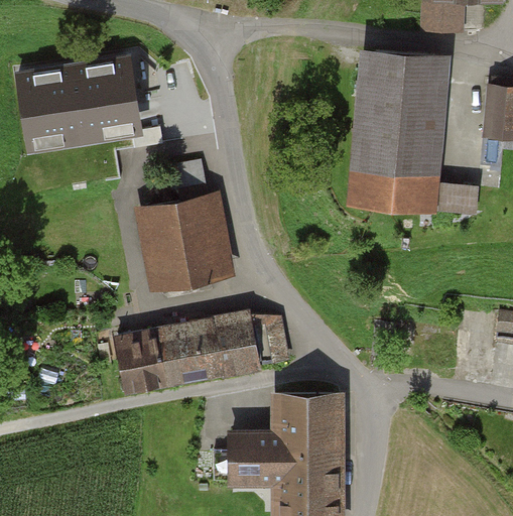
[(421,0),(420,28),(470,30),(471,0),(421,0)]
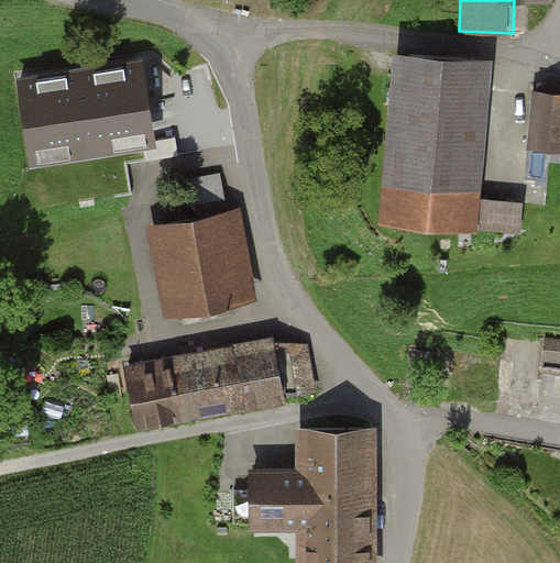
[(384,221),(479,229),(491,61),(396,54),(384,221)]
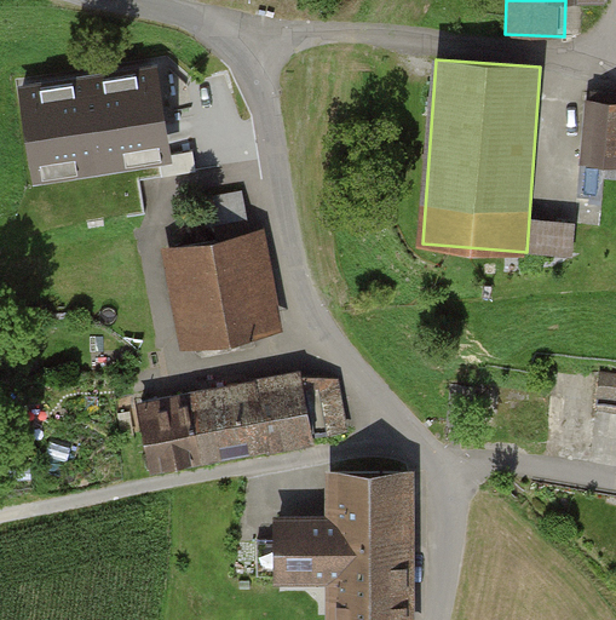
[(30,174),(170,151),(156,70),(87,81),(17,93),(30,174)]
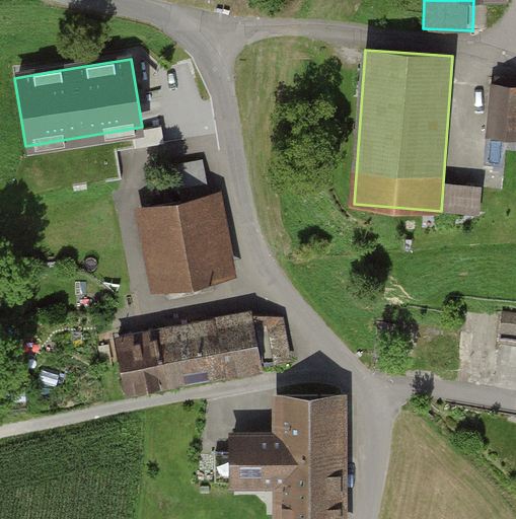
[(490,135),(515,135),(515,87),(491,87),(490,135)]
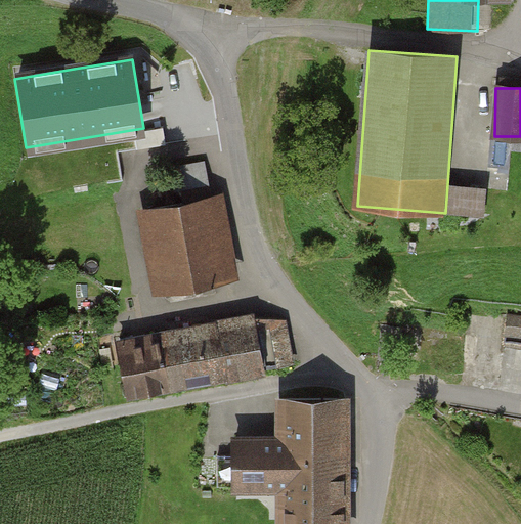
[(157,295),(234,281),(219,200),(141,214),(157,295)]
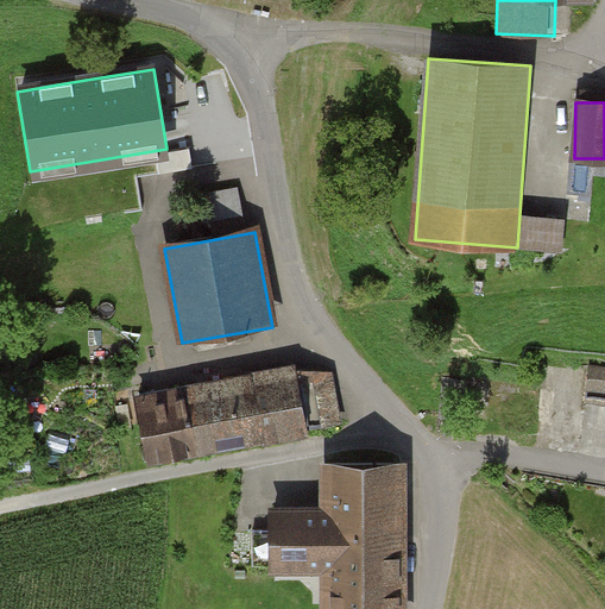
[(604,405),(604,368),(587,365),(583,402),(604,405)]
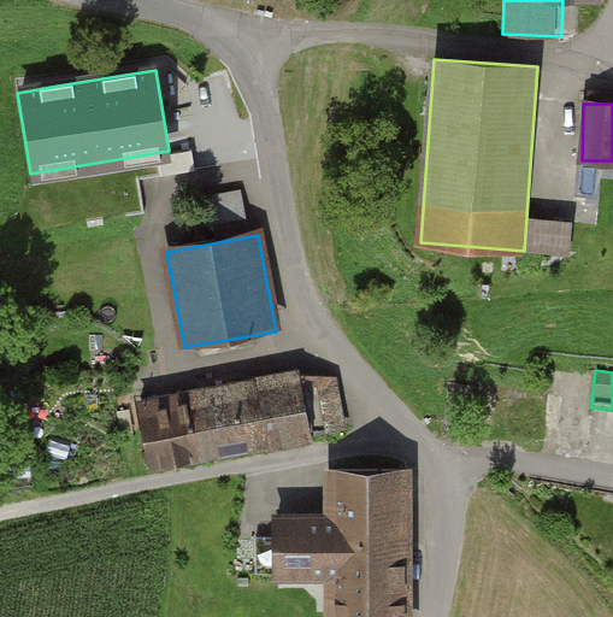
[(255,450),(310,441),(299,374),(246,382),(255,450)]
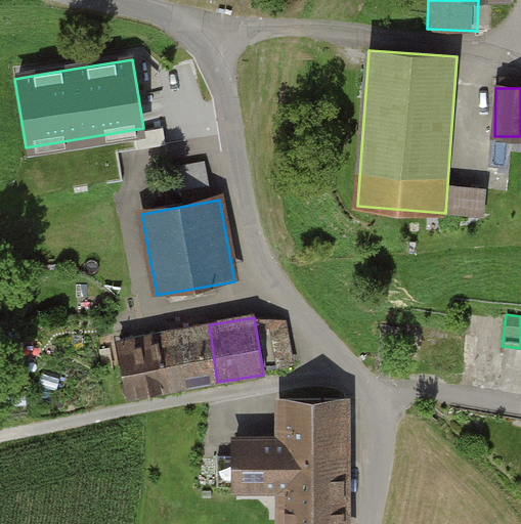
[(172,389),(217,382),(209,324),(163,332),(172,389)]
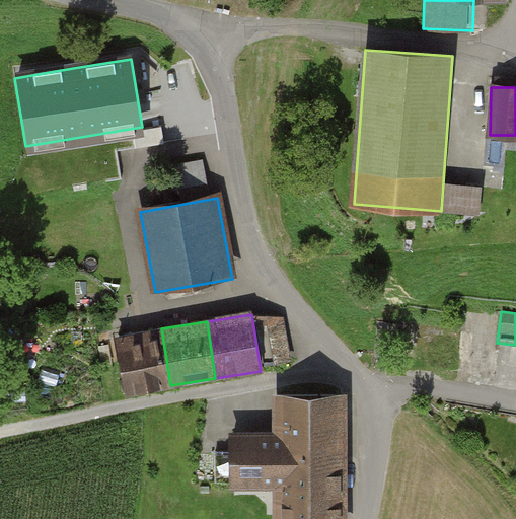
[(125,392),(170,385),(161,328),(117,336),(125,392)]
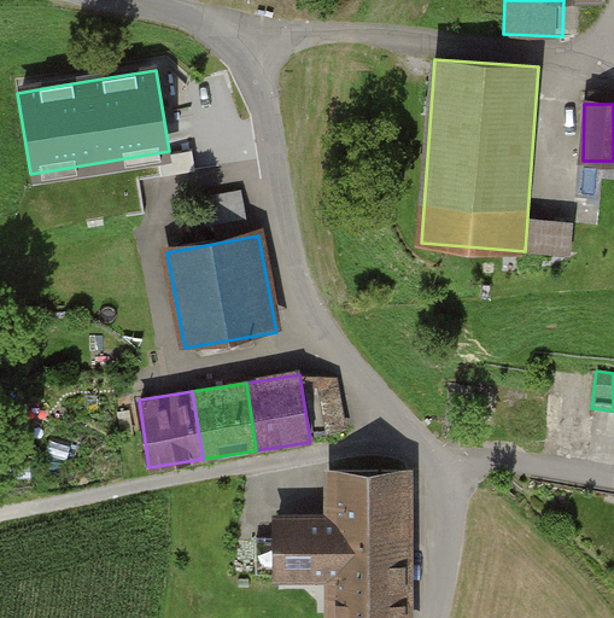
[(327,579),(326,617),(411,617),(413,471),(327,471),(327,517),(279,517),(279,579),(327,579)]
